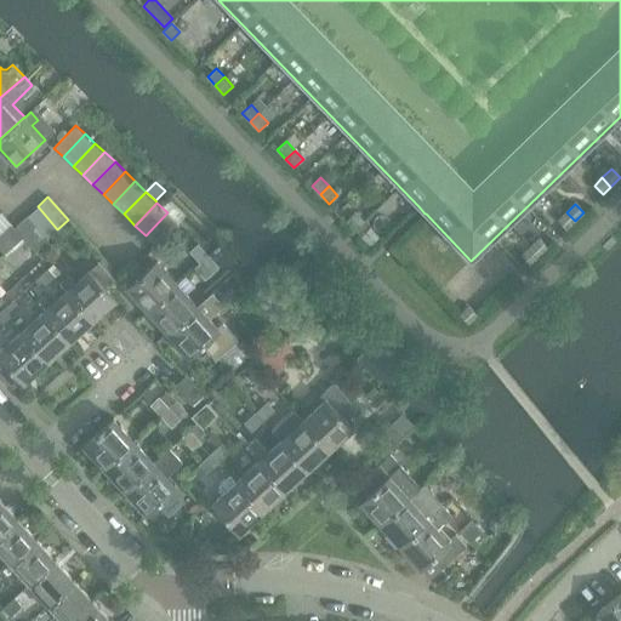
[(47,239),(57,229),(38,206),(27,216),(47,239)]
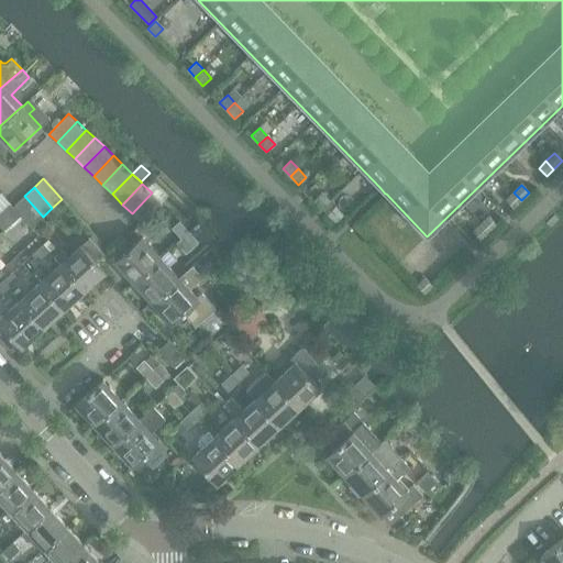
[(132,213),(142,222),(162,201),(152,192),(132,213)]
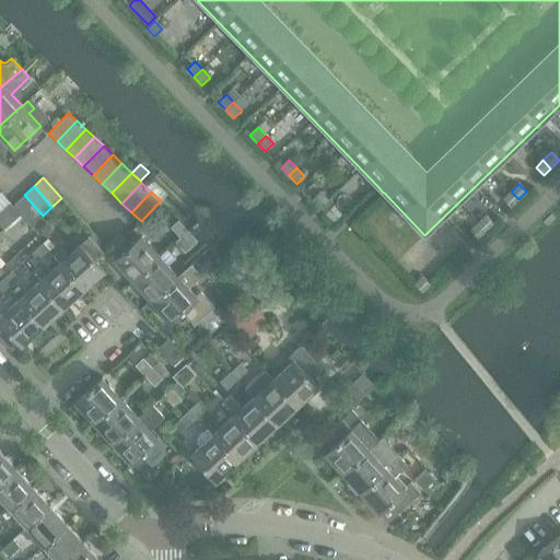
[(511,207),(518,199),(511,191),(503,199),(511,207)]
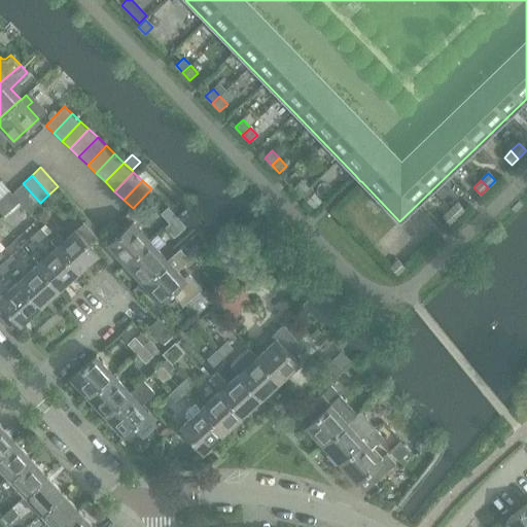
[(302,196),(309,188),(302,181),(294,188),(302,196)]
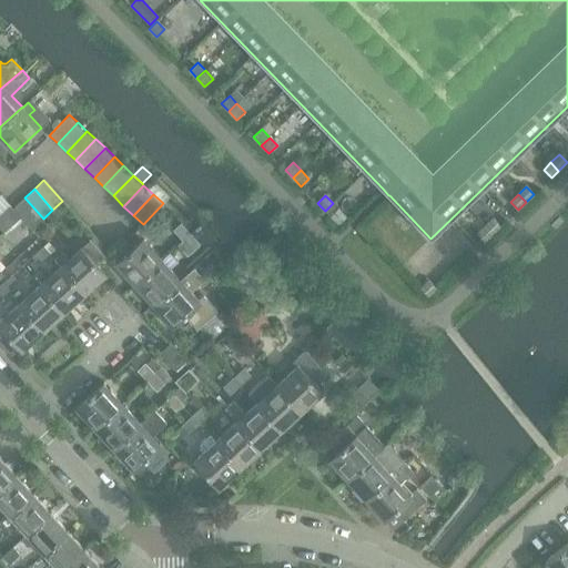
[(31,230),(43,219),(24,198),(12,209),(20,217),(31,230)]
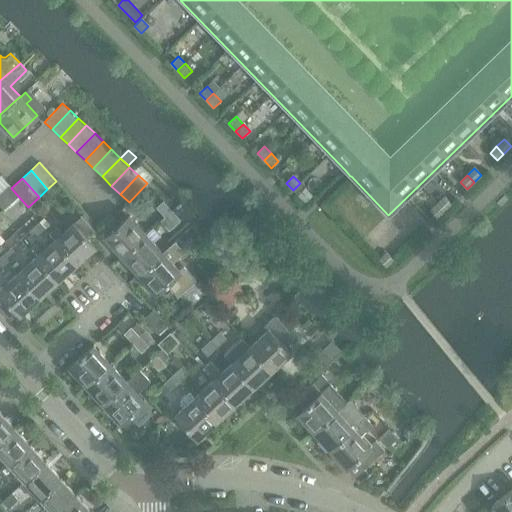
[(8,185),(0,192),(0,205),(3,209),(18,196),(11,188),(8,185)]
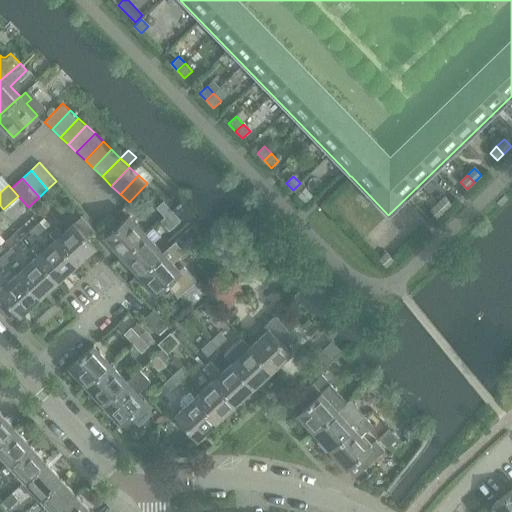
[(305,203),(312,195),(305,188),(298,195),(305,203)]
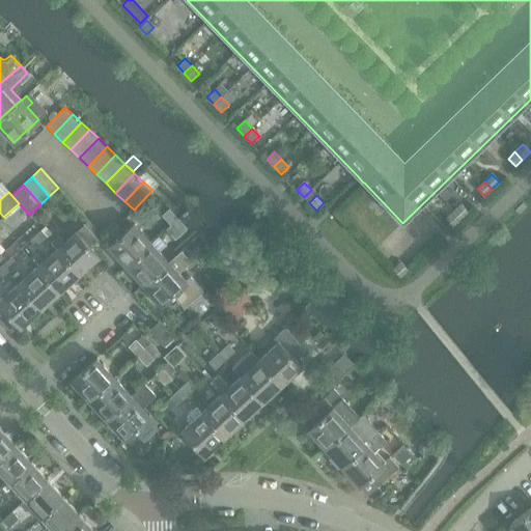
[(462,204),(453,212),(460,220),(469,212),(462,204)]
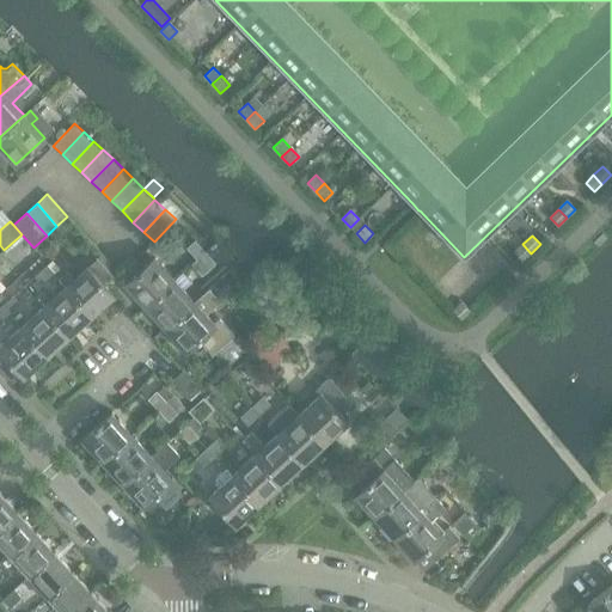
[(195,242),(187,249),(196,259),(204,252),(195,242)]
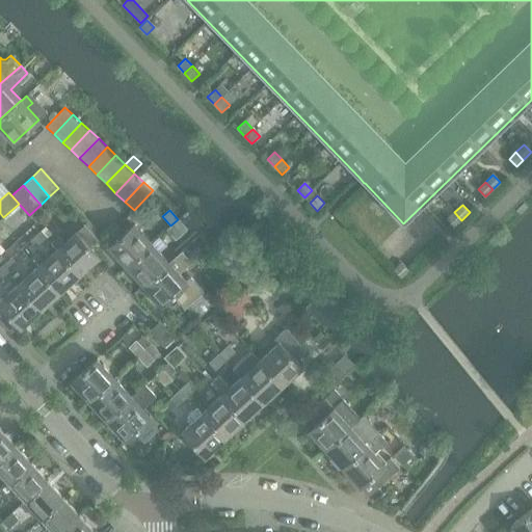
[(454,212),(447,219),(454,227),(461,220),(454,212)]
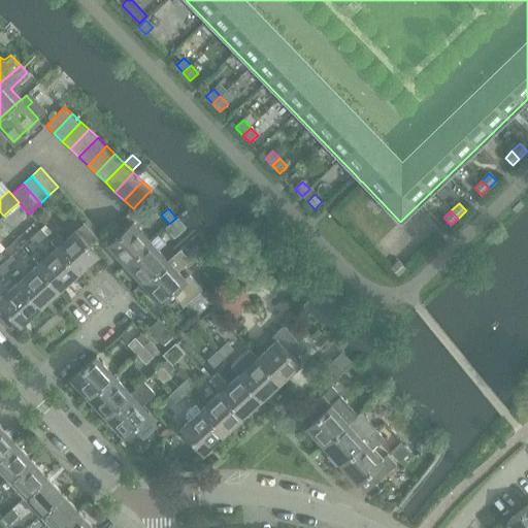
[(169,224),(178,235),(187,228),(176,218),(169,224)]
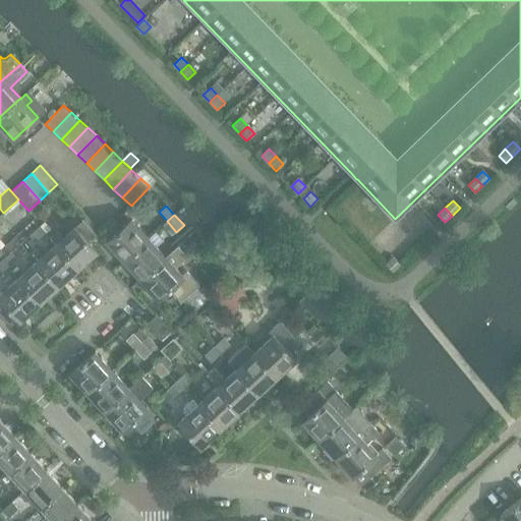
[(132,217),(106,241),(123,261),(151,236),(132,217)]
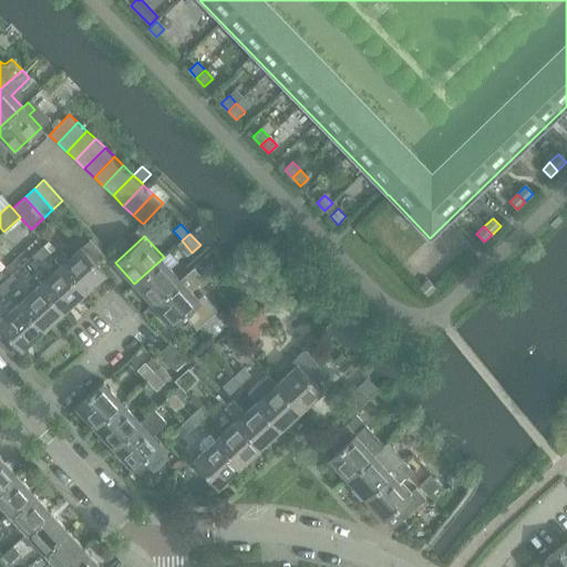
[(62,250),(54,258),(60,264),(59,265),(84,292),(105,274),(98,265),(106,256),(89,237),(68,256),(62,250)]
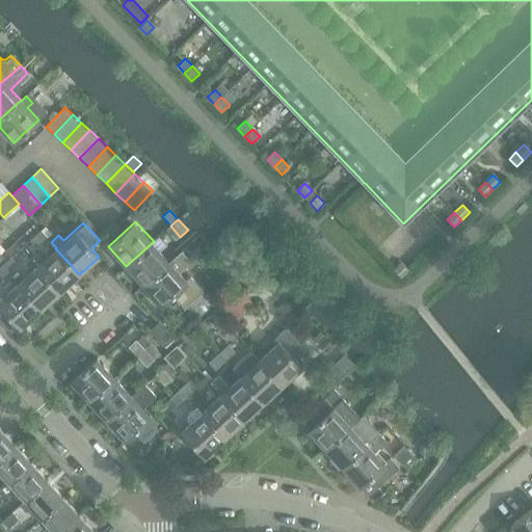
[(46,227),(41,232),(47,239),(52,234),(46,227)]
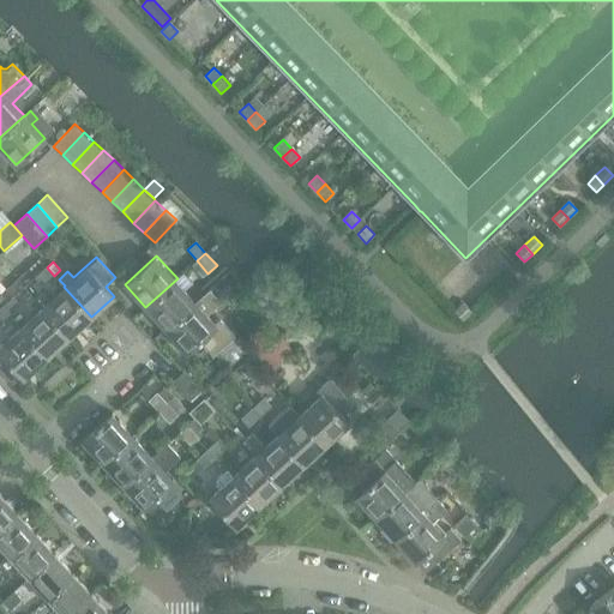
[(47,268),(35,277),(42,287),(54,276),(47,268)]
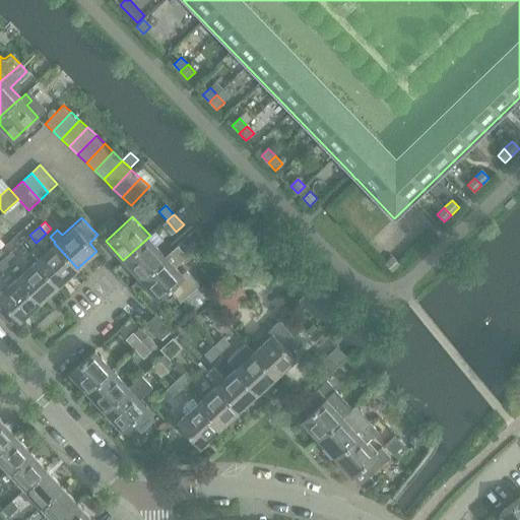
[(140,278),(167,254),(150,236),(123,260),(140,278)]
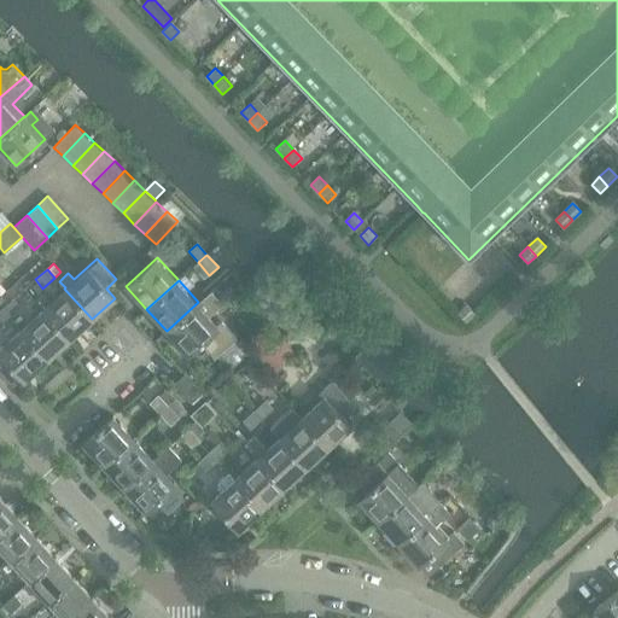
[(44,292),(34,301),(42,309),(46,314),(70,339),(92,319),(64,289),(51,301),(44,292)]
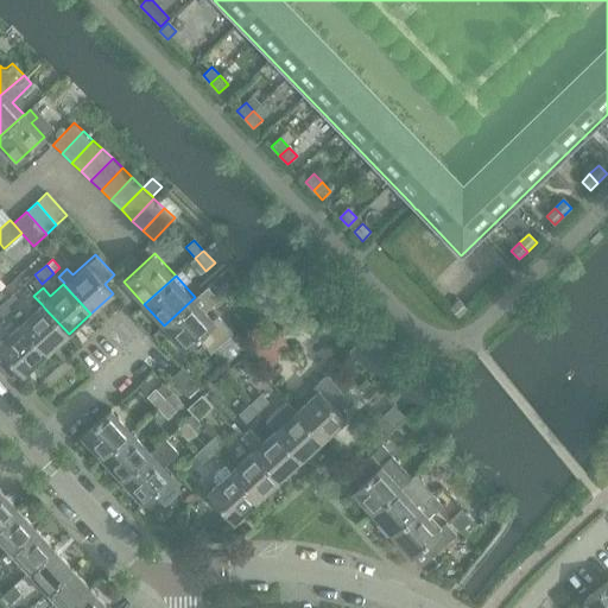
[(219,299),(207,286),(195,297),(164,325),(184,348),(196,337),(210,353),(232,334),(217,318),(216,320),(204,308),(207,305),(209,308),(219,299)]
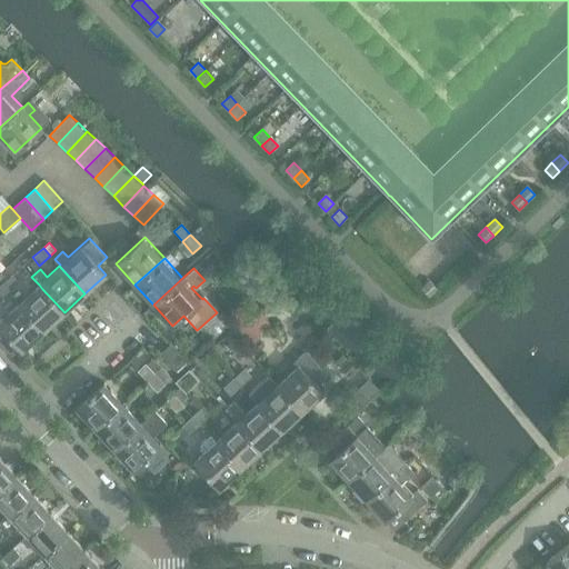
[(9,292),(19,283),(12,275),(1,285),(9,292)]
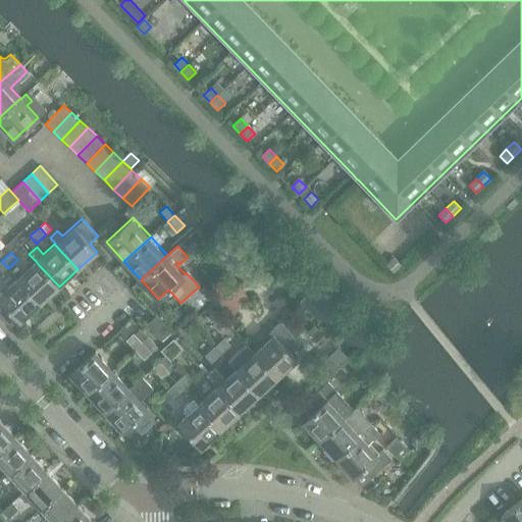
[(402,265),(395,258),(387,265),(395,272),(402,265)]
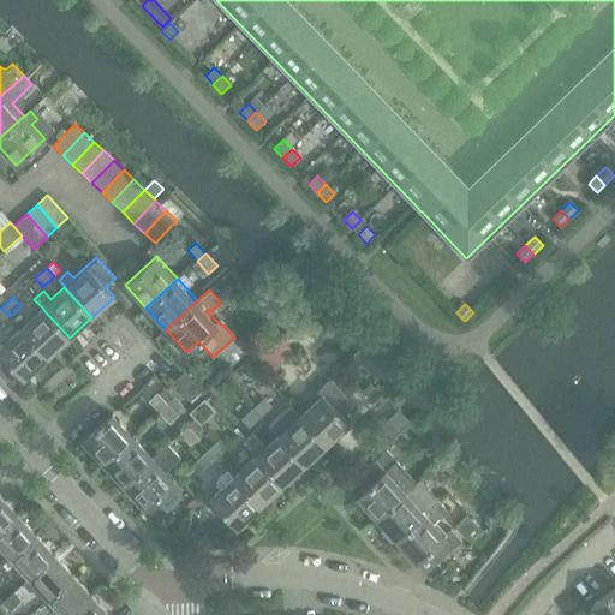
[(42,308),(19,327),(24,332),(47,358),(70,338),(46,312),(42,308)]
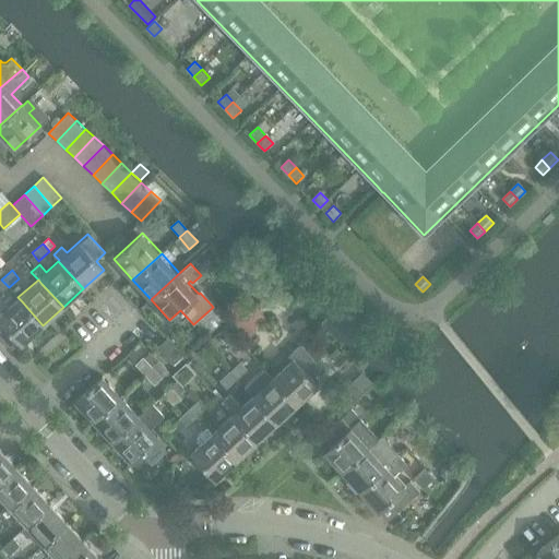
[(4,324),(0,328),(0,337),(11,351),(21,342),(22,344),(43,325),(22,301),(18,297),(0,312),(0,319),(1,321),(4,324)]
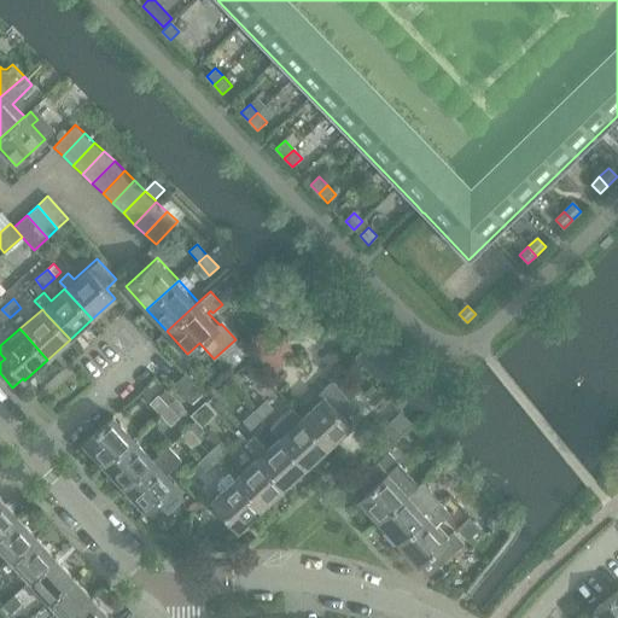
[(275,373),(268,365),(279,354),(287,347),(281,339),(273,347),(272,345),(258,357),(258,361),(263,367),(272,377),(275,373)]
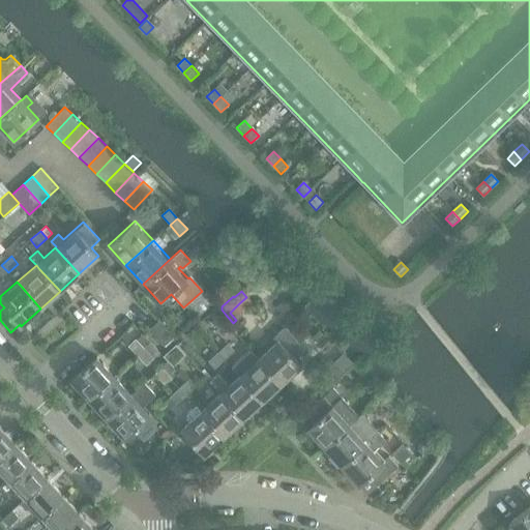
[(156,323),(147,331),(163,348),(172,339),(156,323)]
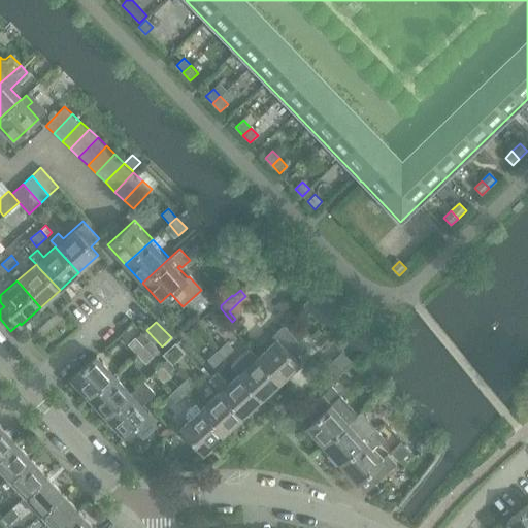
[(277,342),(259,359),(281,382),(300,364),(293,357),(304,348),(286,328),(281,333),(278,332),(277,332),(276,332),(271,336),(277,342)]
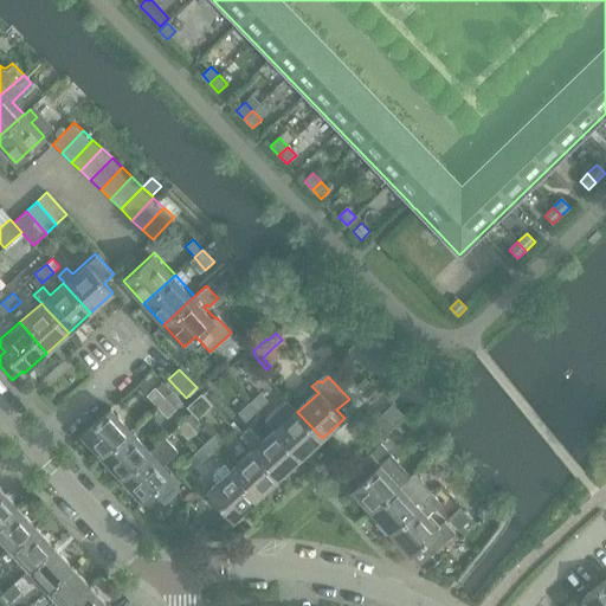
[(155,387),(146,395),(156,407),(173,392),(163,381),(155,388),(155,387)]
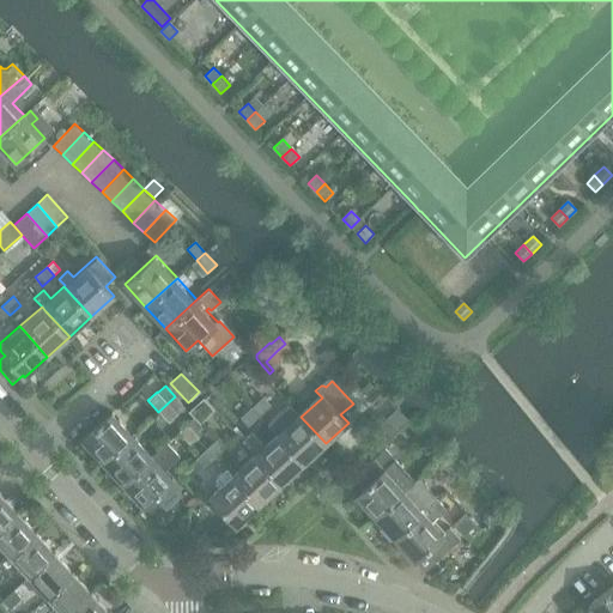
[(177,416),(175,412),(182,405),(175,396),(158,412),(169,424),(177,416)]
